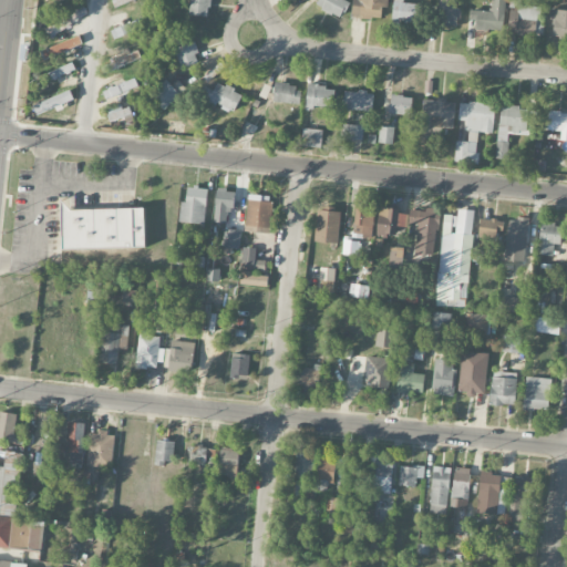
[(205,18),(208,0),(189,0),(187,14),(205,18)]
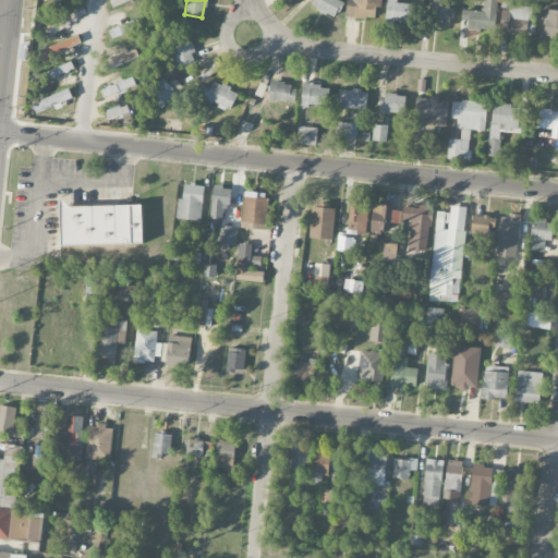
[(336,17),(343,0),(314,0),(312,7),(336,17)]
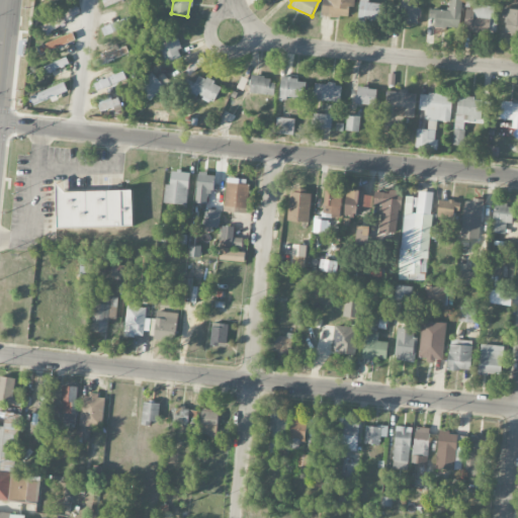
[(354,0),(329,0),(328,0),(322,0),(322,15),(348,17),(349,7),(355,7),(354,0)]
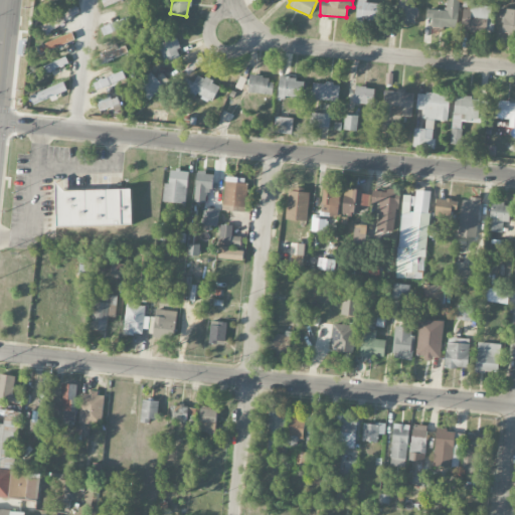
[(366,0),(357,0),(357,19),(382,21),(383,4),(367,3),(366,0)]
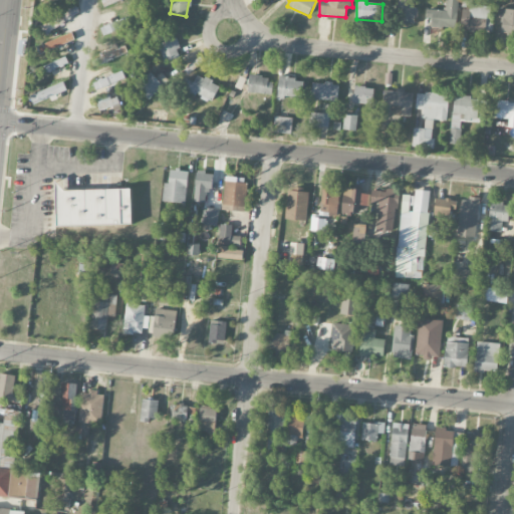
[(417,0),(410,0),(398,0),(397,24),(416,24),(417,0)]
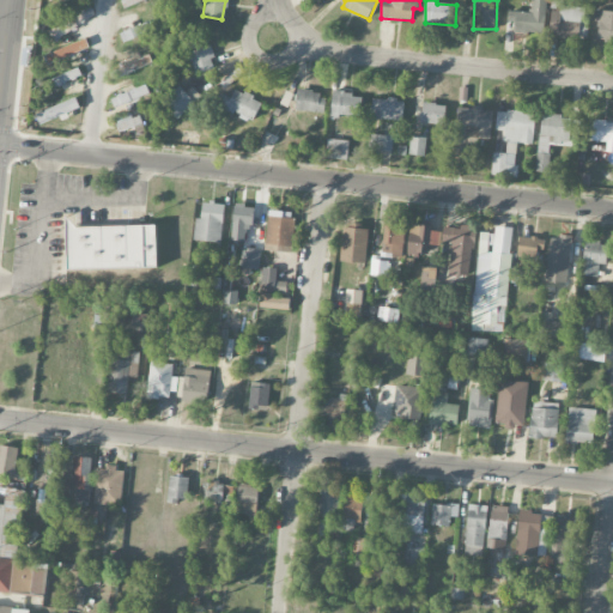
[(511,32),(546,34),(546,0),(532,0),(532,12),(511,12),(511,32)]
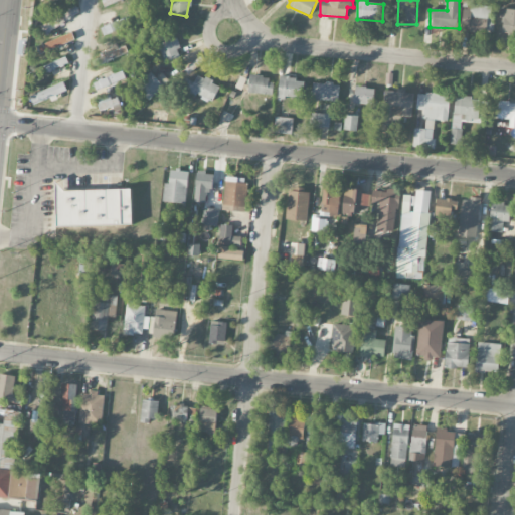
[(464,2),(461,28),(493,31),(496,6),(464,2)]
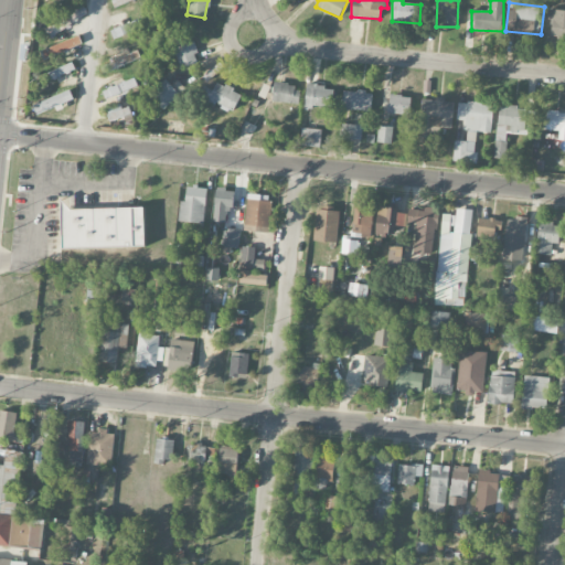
[(45,30),(52,39),(88,13),(82,3),(45,30)]
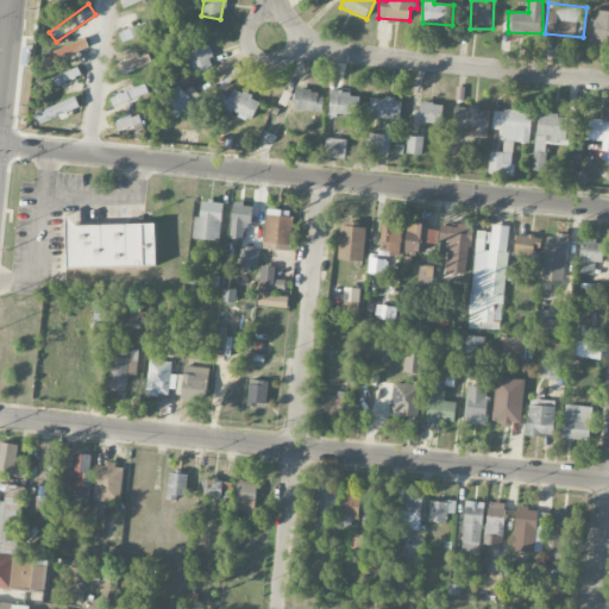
[(608,39),(608,10),(591,10),(590,20),(595,20),(594,38),(608,39)]
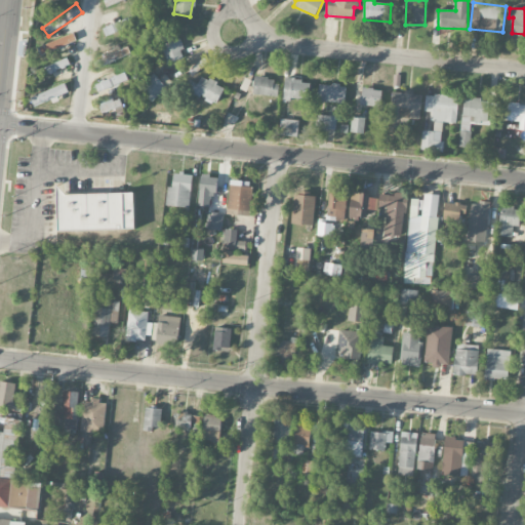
[(130,28),(128,19),(103,28),(106,36),(130,28)]
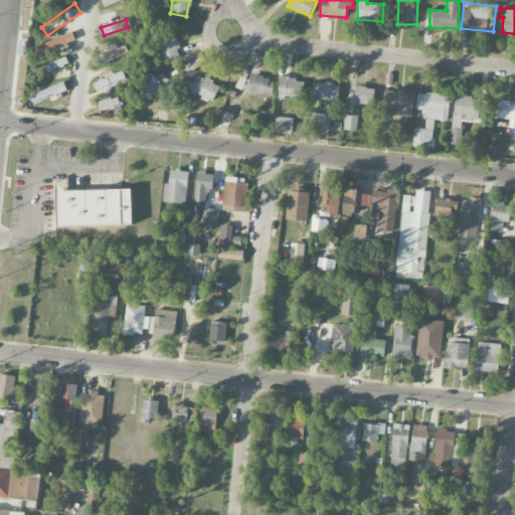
[(157,36),(165,62),(180,57),(177,49),(179,48),(173,31),(157,36)]
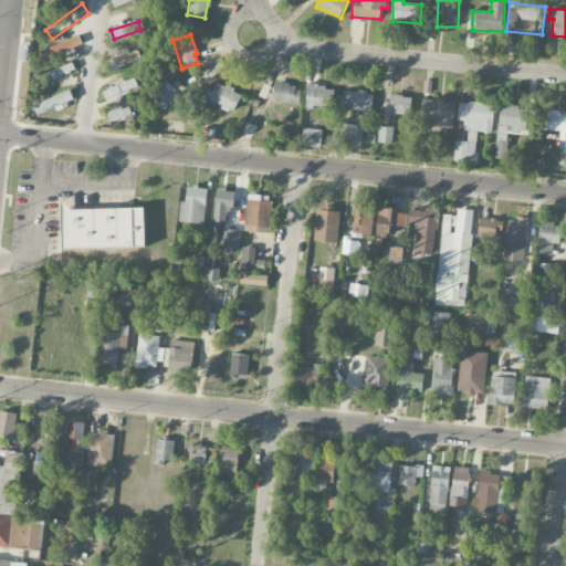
[(41,48),(44,58),(82,48),(80,38),(41,48)]
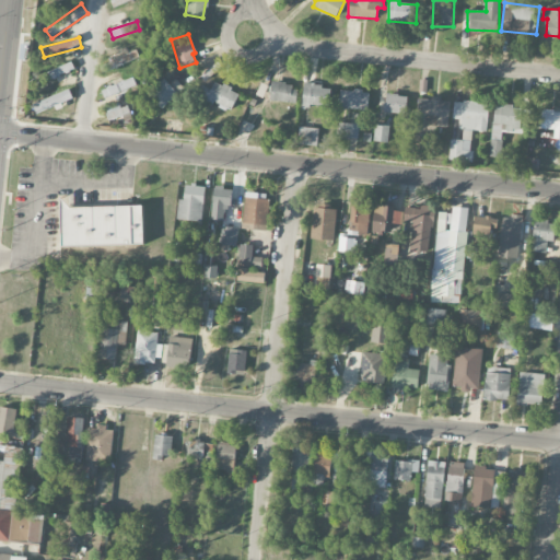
[(140,58),(137,50),(100,65),(103,72),(140,58)]
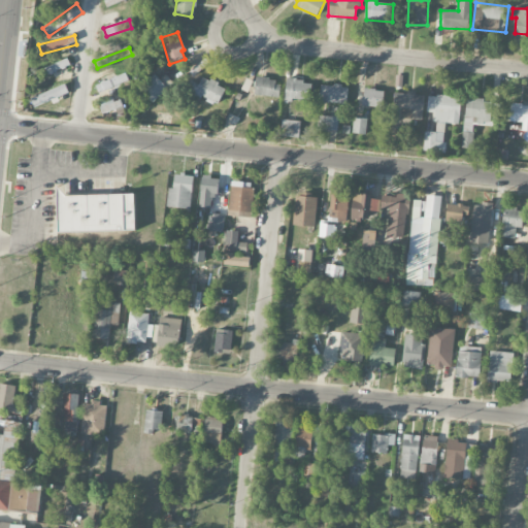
[(70,64),(67,58),(46,68),(50,75),(70,64)]
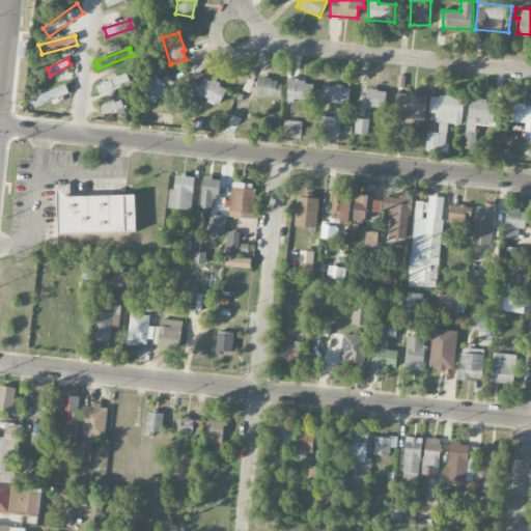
[(96,85),(100,94),(130,81),(127,73),(96,85)]
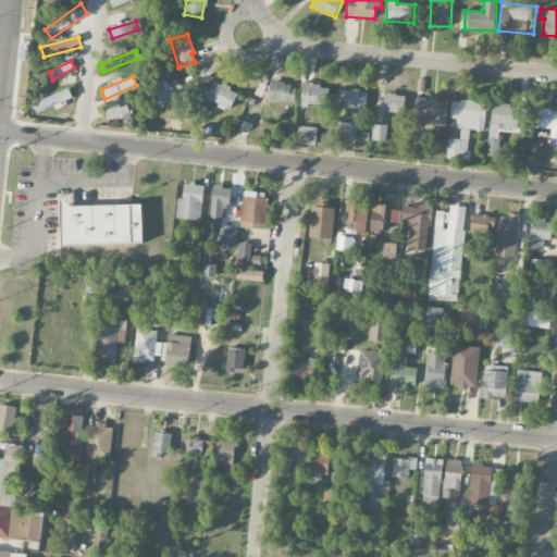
[(160,103),(175,91),(168,82),(152,95),(160,103)]
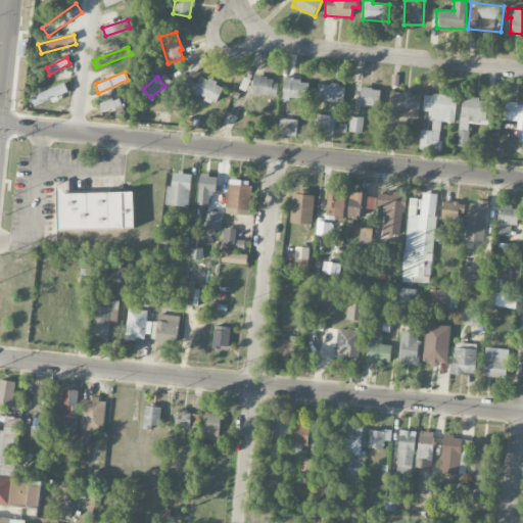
[(224,87),(200,77),(197,83),(192,81),(188,91),(217,103),(224,87)]
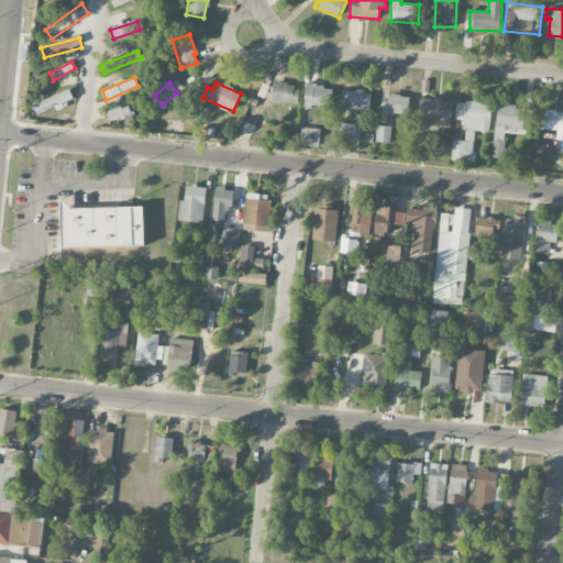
[(298,103),(299,85),(273,84),(272,102),(298,103)]
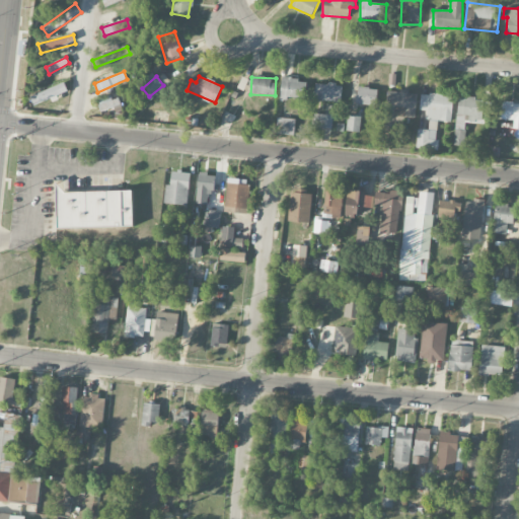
[(281,97),(305,98),(306,79),(281,78),(281,97)]
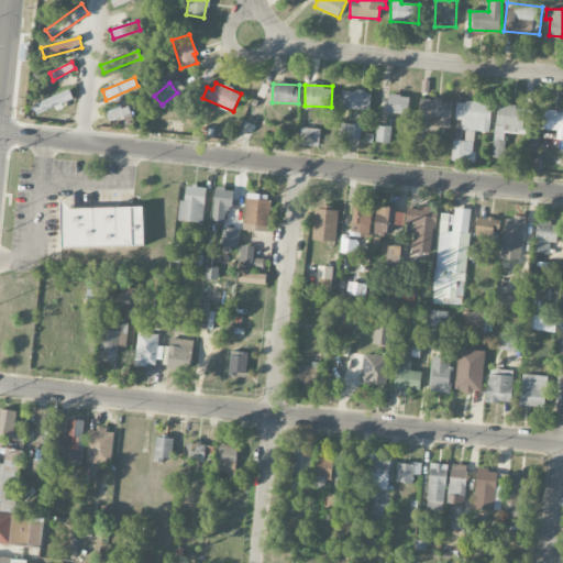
[(33,105),(37,116),(74,100),(69,90),(33,105)]
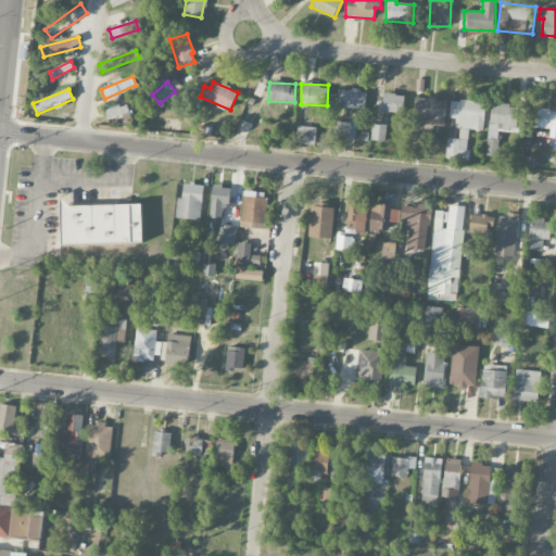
[(338,89),(338,108),(365,109),(366,90),(338,89)]
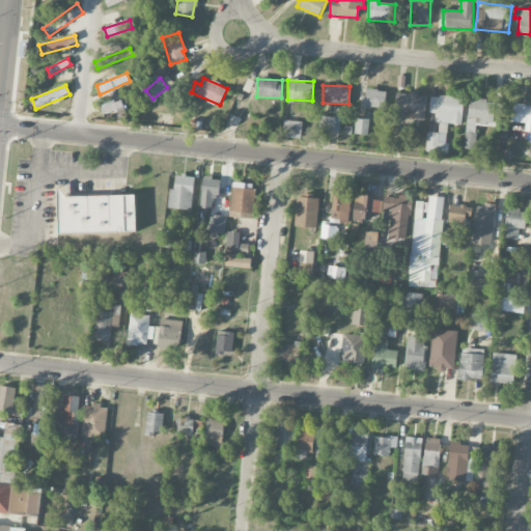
[(387,90),(366,89),(364,106),(385,108),(387,90)]
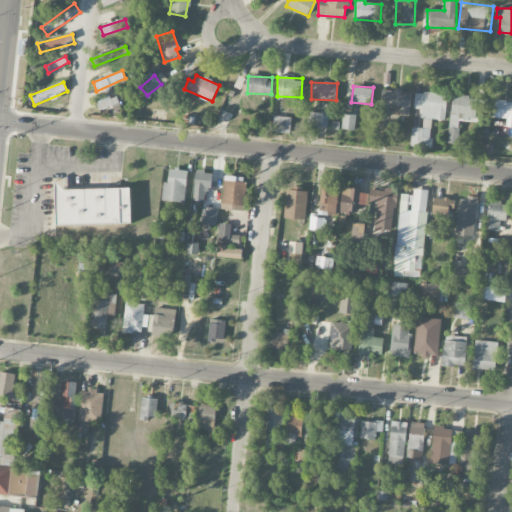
[(412,93),(386,90),(383,113),(409,117),(412,93)]
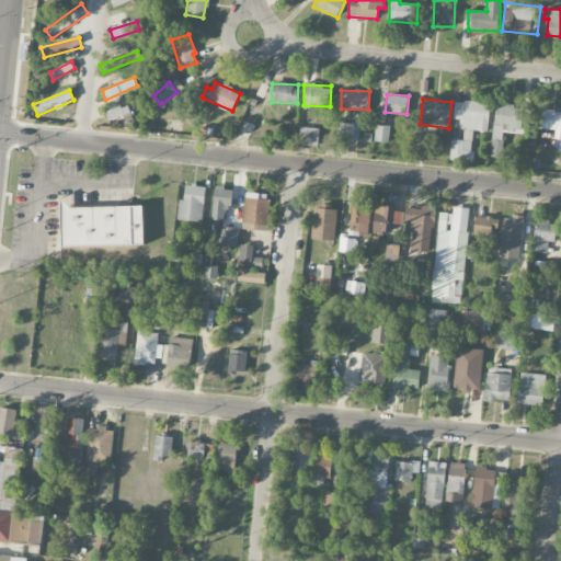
[(488,132),(490,103),(455,101),(454,119),(462,121),(461,141),(451,140),(450,160),(471,161),(472,130),(488,132)]
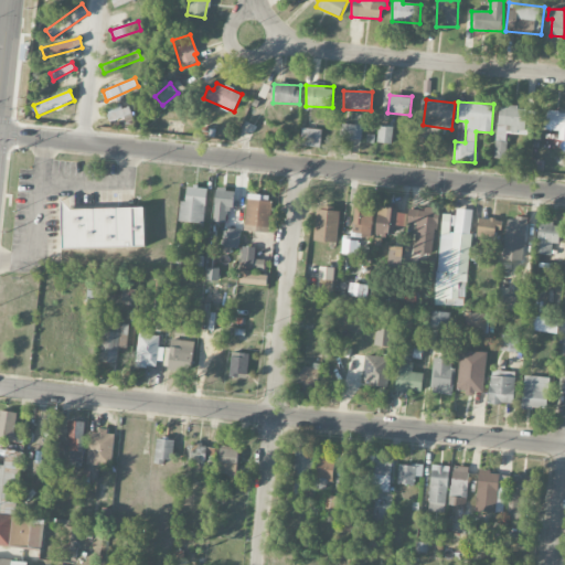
[(129,105),(107,108),(109,120),(131,117),(129,105)]
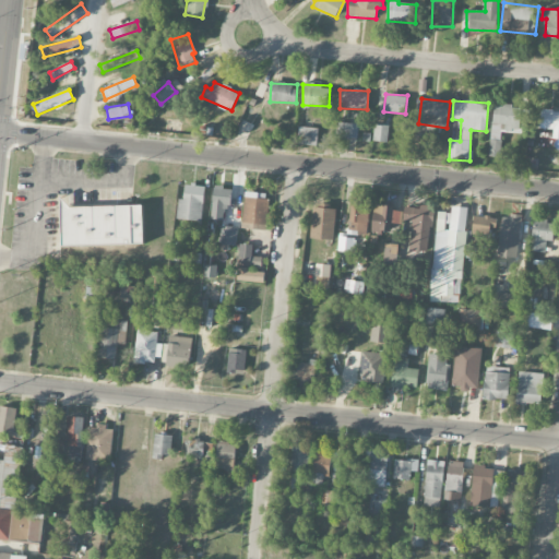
[(489,156),(500,157),(501,131),(524,132),(526,106),(492,104),(489,156)]
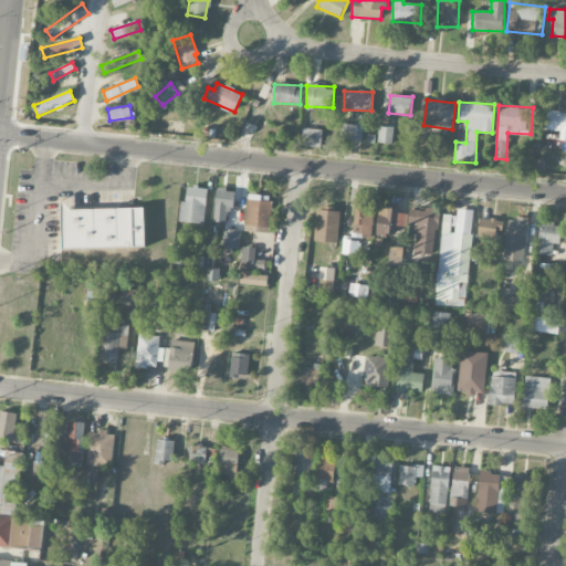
[(565,112),(549,109),(547,129),(561,130),(561,139),(565,139),(565,112)]
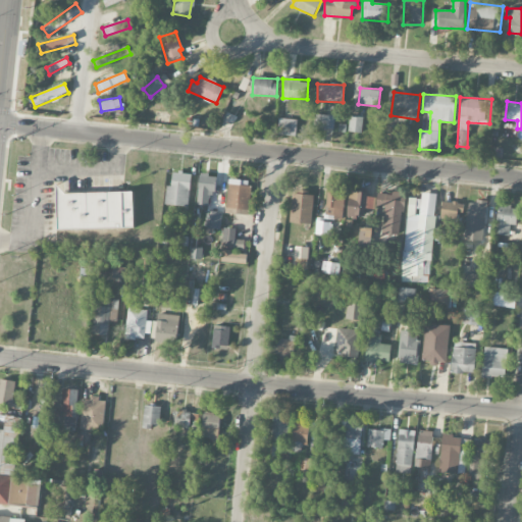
[(334,129),(334,115),(316,114),(315,128),(334,129)]
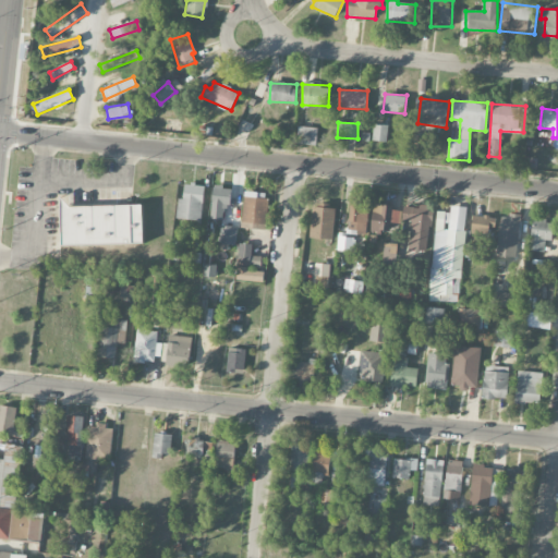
[(388,125),(374,124),(373,141),(387,142),(388,125)]
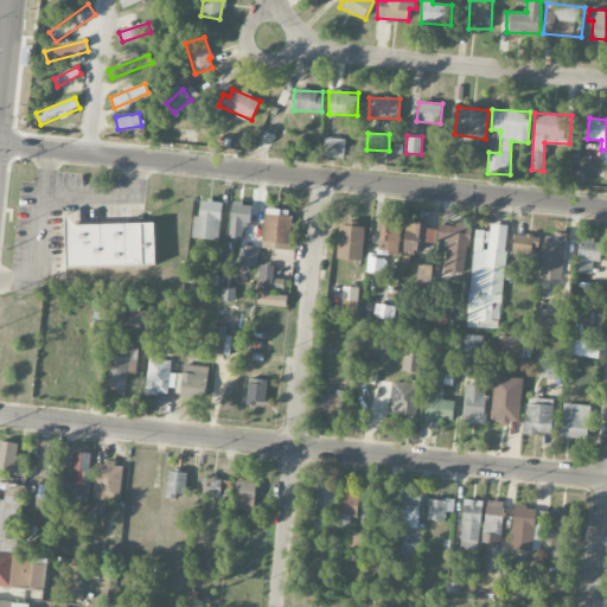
[(323,157),(344,158),(345,139),(324,138),(323,157)]
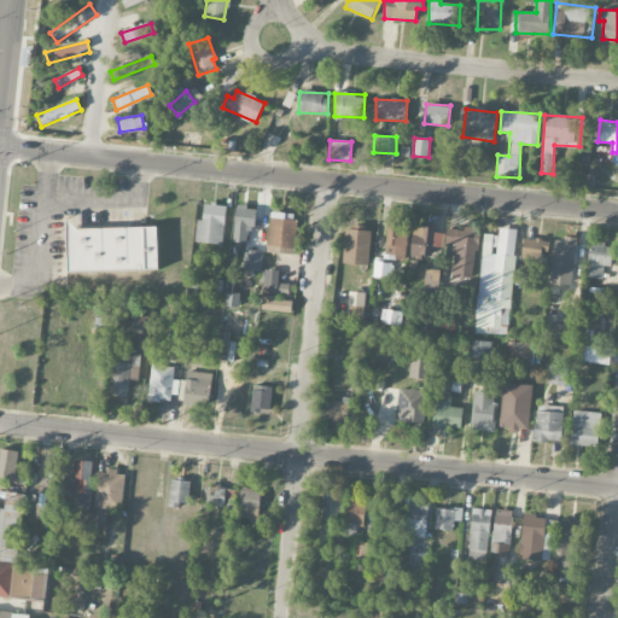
[(227,205),(205,203),(204,220),(198,220),(196,242),(222,245),(227,205)]
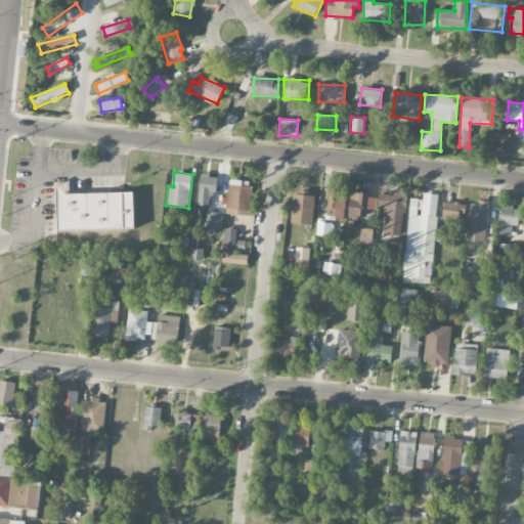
[(215,176),(200,175),(199,206),(214,207),(215,176)]
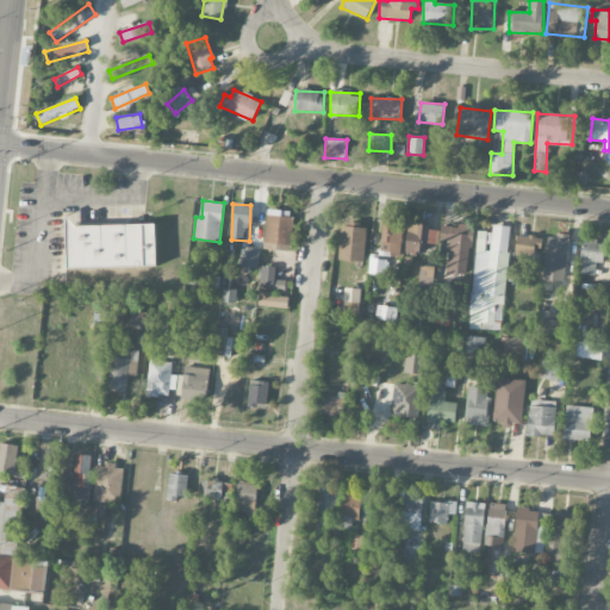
[(155,224),(74,226),(74,216),(66,216),(68,268),(156,266),(155,224)]
